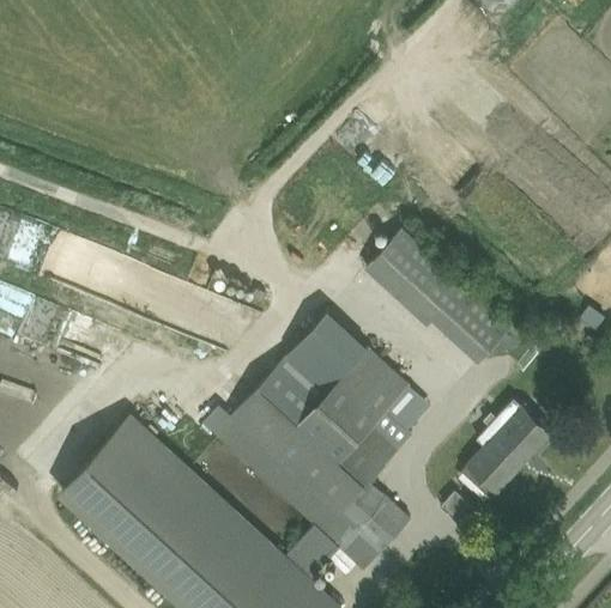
[(431,321),(461,287),(398,229),(367,262),(369,263),(431,321)]
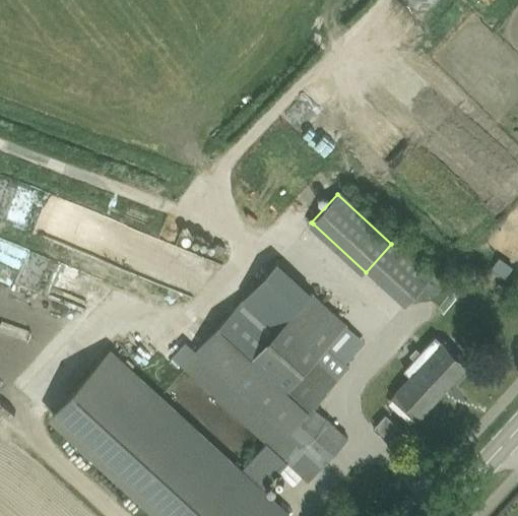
[(219,260),(224,250),(216,246),(212,256),(219,260)]
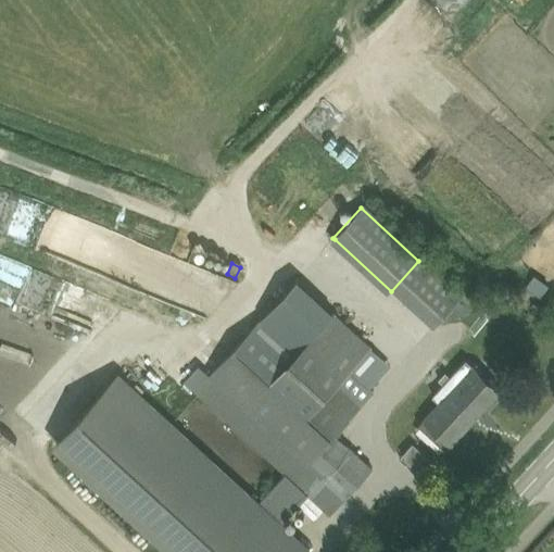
[(331,435),(352,413),(369,393),(349,374),(370,348),(329,312),(326,316),(309,336),(273,302),(192,390),(285,476),(256,509),(115,380),(55,446),(173,551),(304,551),(278,528),(307,497),(329,516),(372,472),(331,435)]
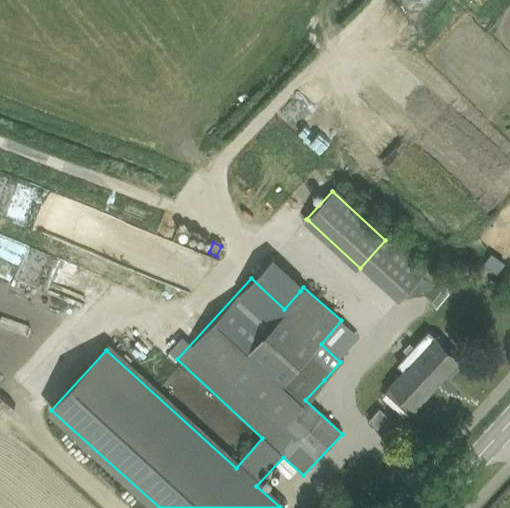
[(461,358),(459,361),(436,340),(439,337),(438,337),(385,394),(386,395),(396,385),(418,405),(408,416),(409,417),(462,359),(461,358)]
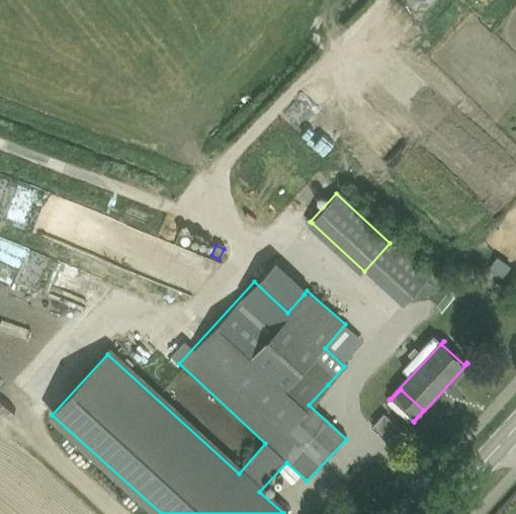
[(384,414),(371,427),(389,444),(402,430),(384,414)]
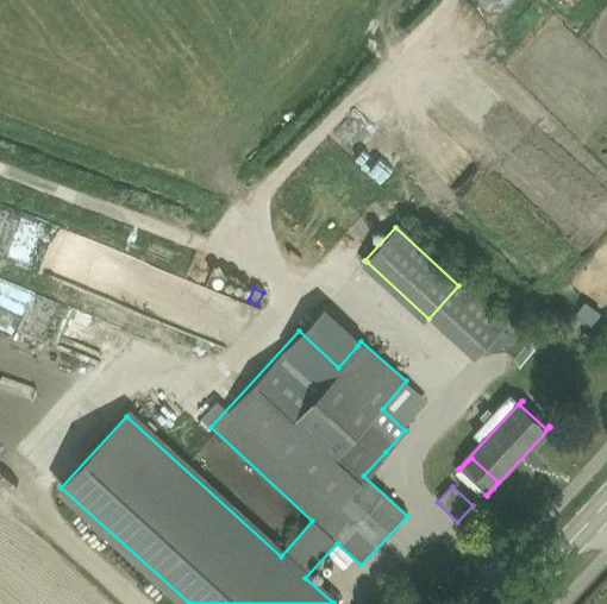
[(327,559),(342,572),(352,560),(338,547),(327,559)]
